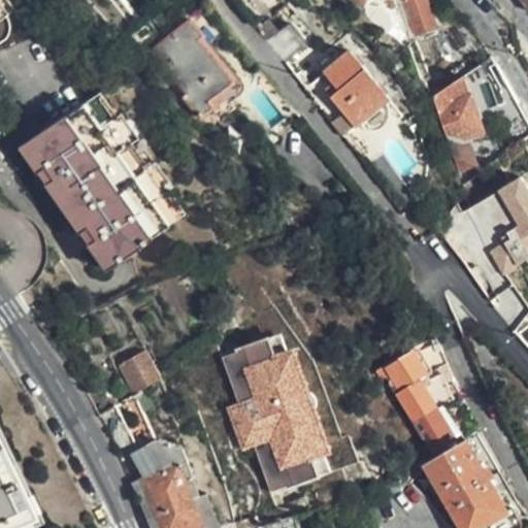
[(435,26),(426,0),(405,0),(417,32),(435,26)]
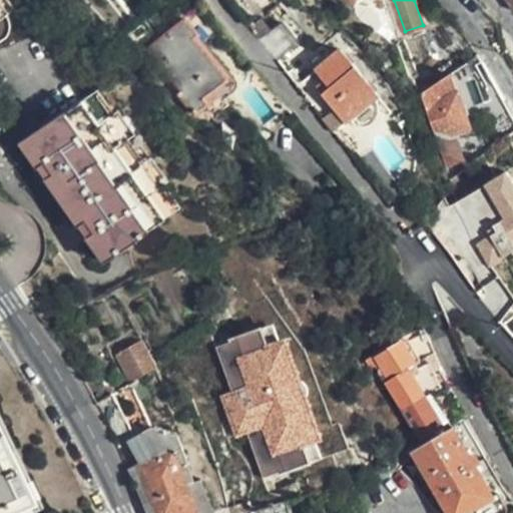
[(512,0),(504,0),(512,10),(512,9),(512,0)]
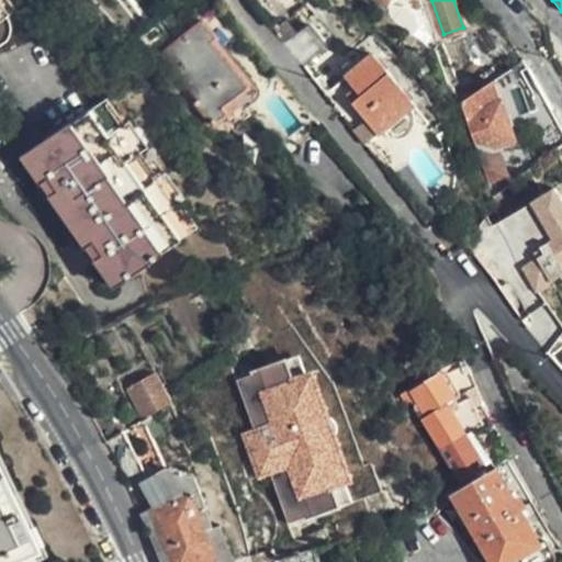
[(236,98),(254,82),(202,20),(161,54),(199,98),(193,102),(218,131),(223,127),(228,134),(251,115),(246,109),(236,98)]
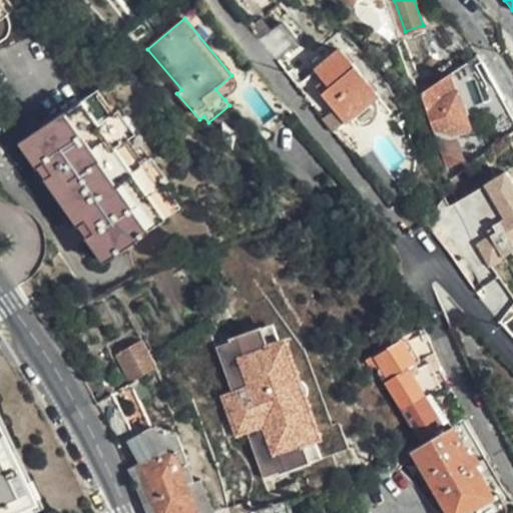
[(284,24),(261,40),(276,60),(297,42),(284,24)]
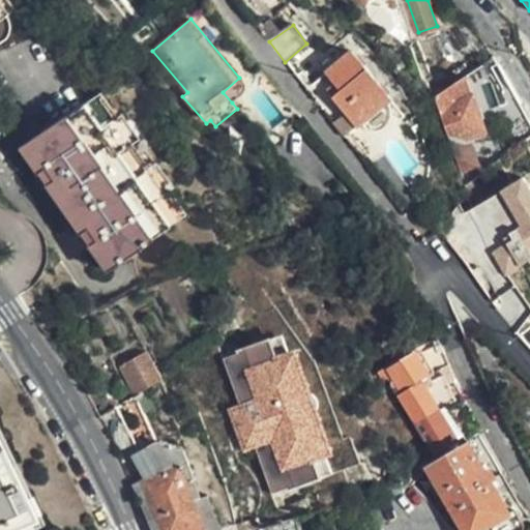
[(475,45),(460,25),(440,40),(454,60),(475,45)]
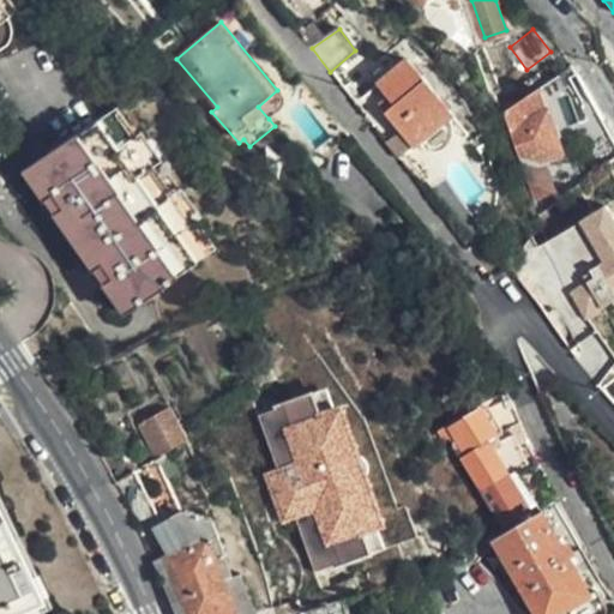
[(356,104),(398,158),(416,144),(451,118),(453,116),(411,62),(356,104)]
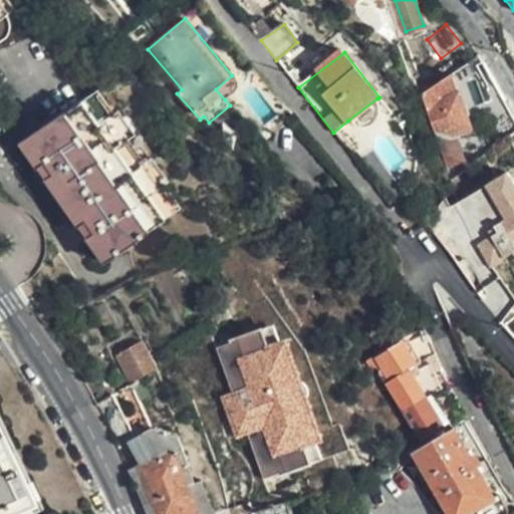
[(453,71),(423,94),(440,150),(453,168),(468,157),(456,139),(470,127),(453,71)]
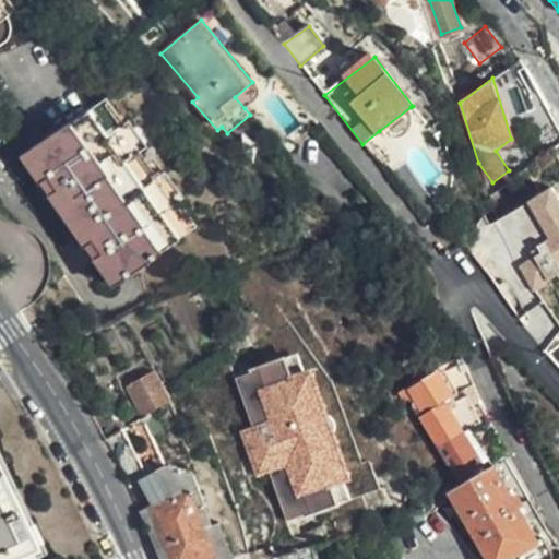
[(235,97),(245,108),(257,98),(259,94),(259,91),(258,88),(252,82),(235,97)]
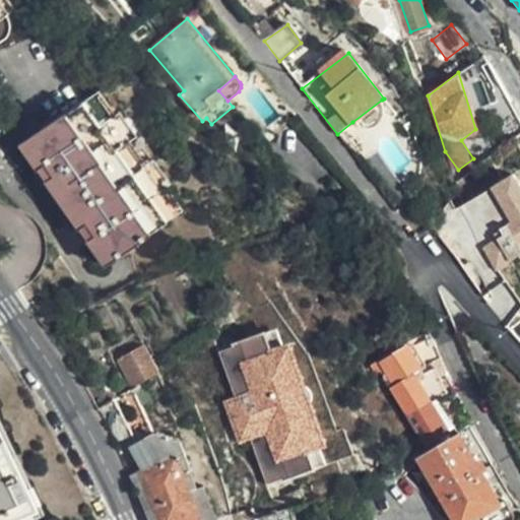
[(105,118),(108,116),(92,93),(83,99),(100,122),(105,118)]
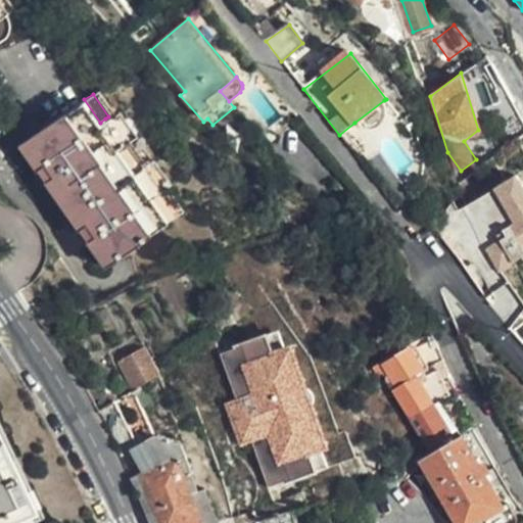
[(155,192),(140,170),(124,145),(105,119),(100,123),(84,99),(11,149),(28,175),(35,170),(42,181),(37,185),(72,235),(77,231),(85,242),(79,246),(95,270),(115,256),(169,220),(151,194),(155,192)]
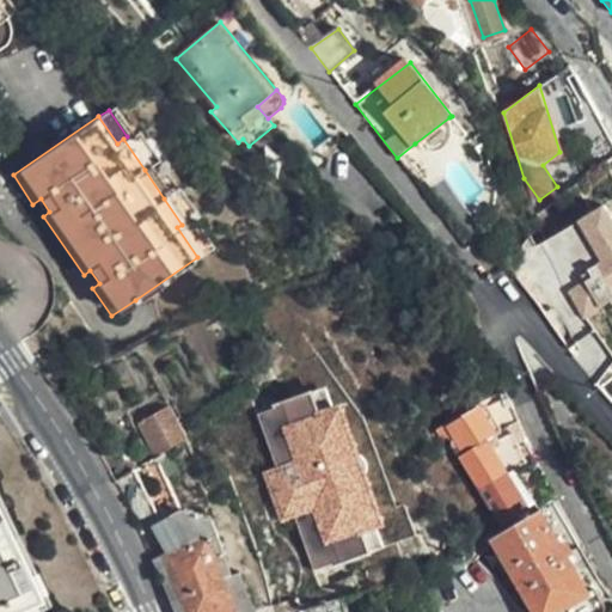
[(450,117),(415,144),(417,146),(424,152),(433,153),(441,151),(446,148),(450,144),(454,136),(454,127),(452,121),(450,117)]
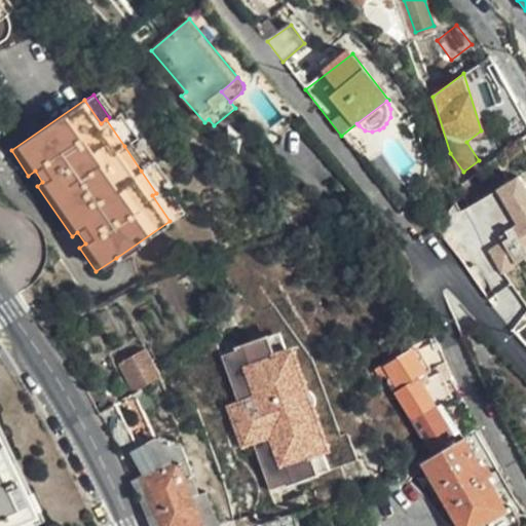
[(513,137),(525,127),(525,116),(519,103),(500,115),(513,137)]
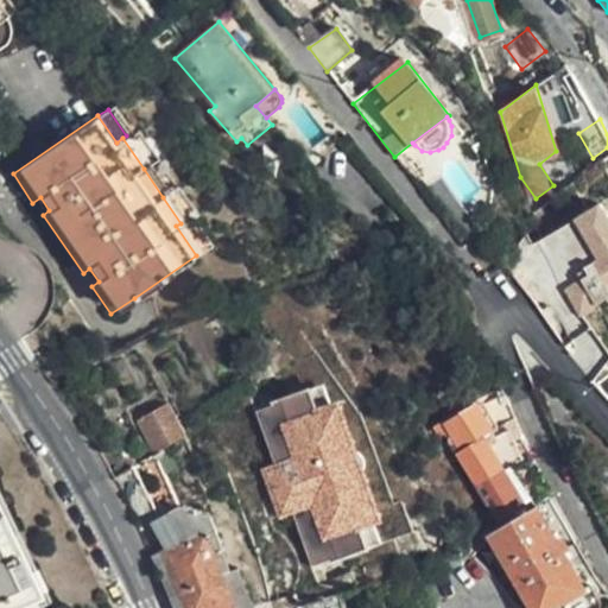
[(122,138),(144,169),(152,163),(131,134),(126,135),(122,138)]
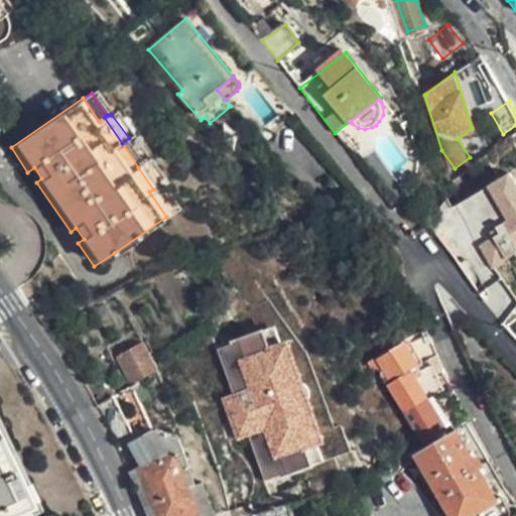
[(146,161),(138,167),(153,189),(156,187),(161,182),(146,161)]
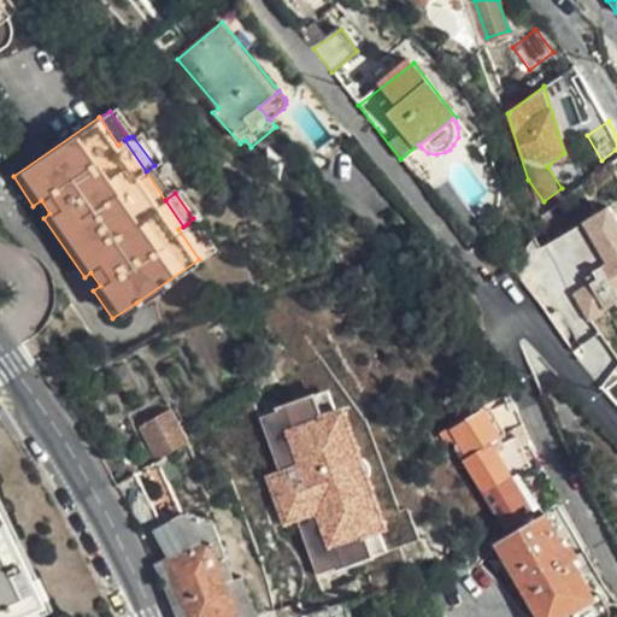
[(616,203),(547,240),(588,317),(616,301),(616,203)]
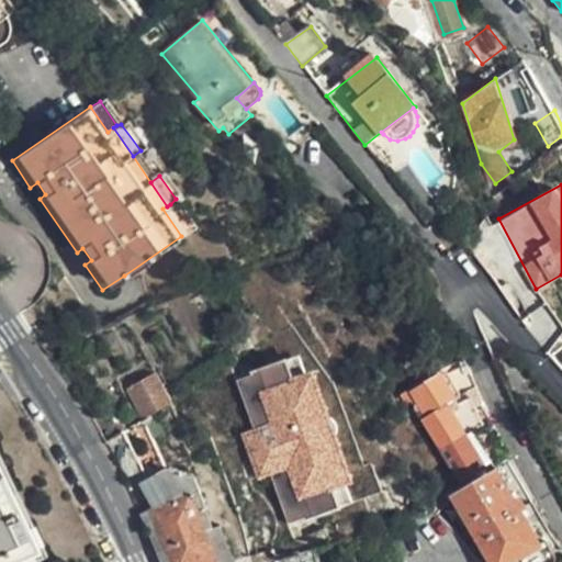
[(170,204),(167,206),(163,209),(181,236),(189,231),(170,204)]
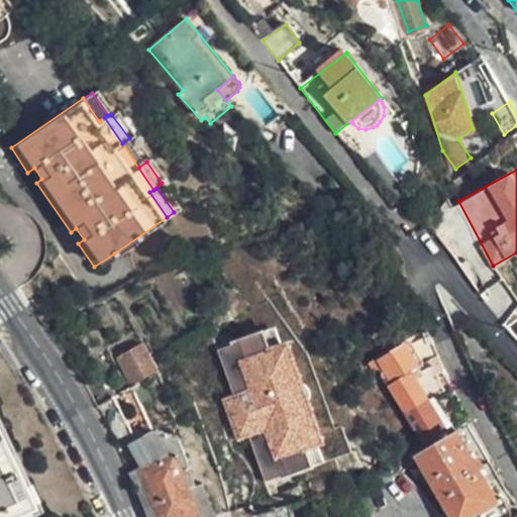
[(264,333),(270,351),(278,348),(282,347),(276,329),(264,333)]
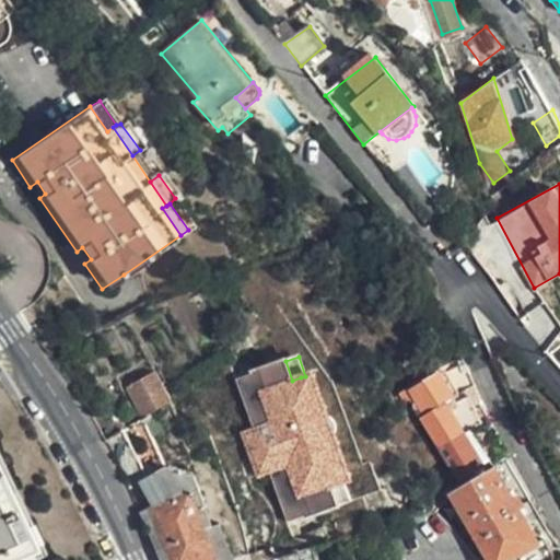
[(304,521),(338,509),(331,489),(339,487),(301,377),(292,381),(286,361),(253,373),(253,375),(236,381),(254,431),(248,433),(264,476),(269,474),(287,524),(303,518),(304,521)]
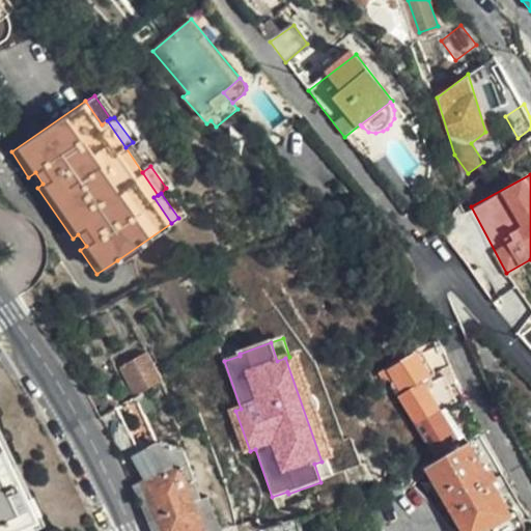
[(134,395),(160,381),(154,366),(147,354),(121,368),(134,395)]
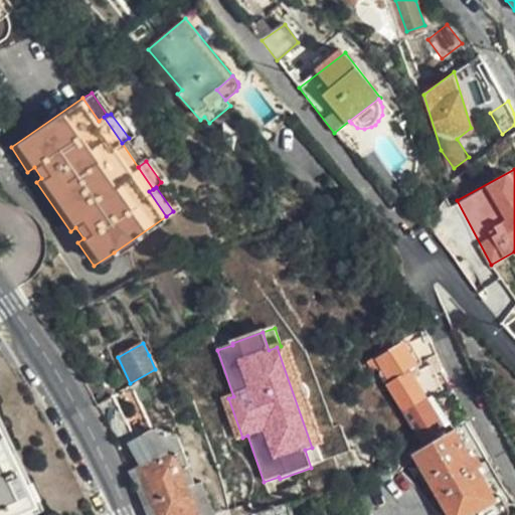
[(277,347),(312,448),(317,446),(323,444),(288,343),(281,346),(277,347)]
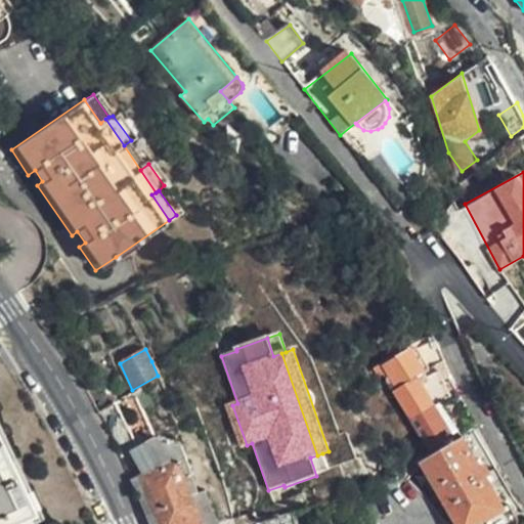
[(384,366),(383,362),(375,367),(382,382),(385,380),(392,391),(395,391),(425,373),(410,350),(384,366)]
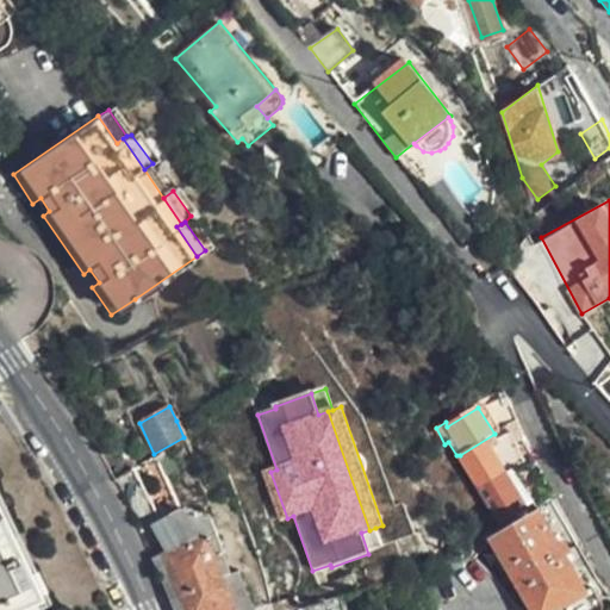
[(184,437),(185,441),(197,436),(187,416),(176,421),(184,437)]
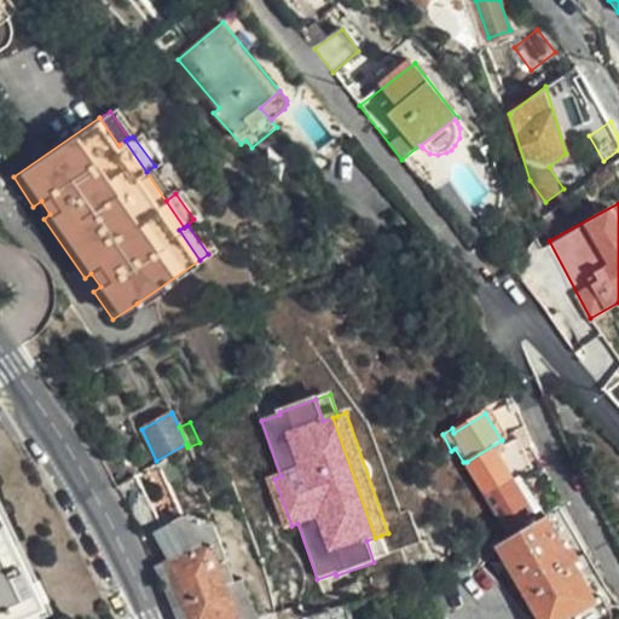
[(531,444),(524,427),(502,440),(467,462),(486,496),(527,472),(536,467),(526,446),(531,444)]
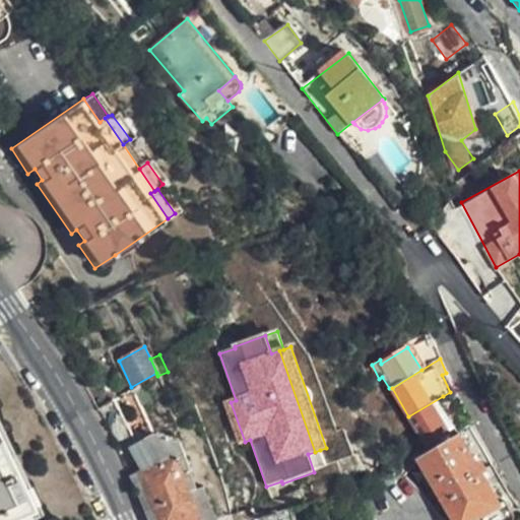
[(458,425),(443,396),(408,416),(425,445),(458,425)]
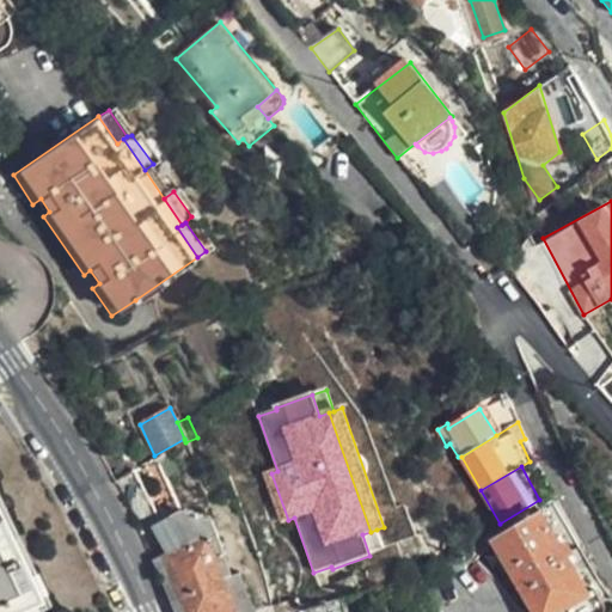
[(271,473),(265,476),(282,521),(288,520),(271,473)]
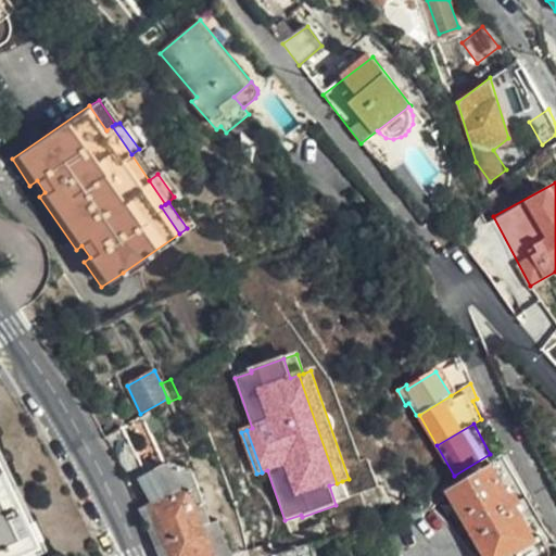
[(138,479),(151,504),(171,495),(159,467),(166,464),(160,453),(143,462),(150,471),(138,479)]
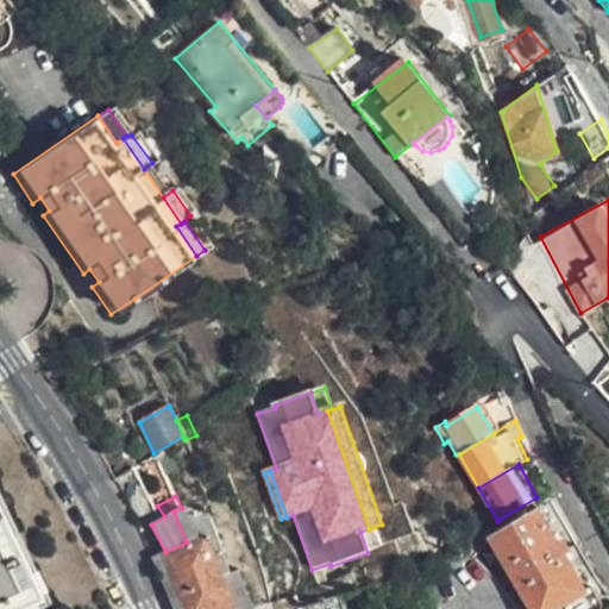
[(16,608),(43,596),(0,503),(0,608),(16,608)]
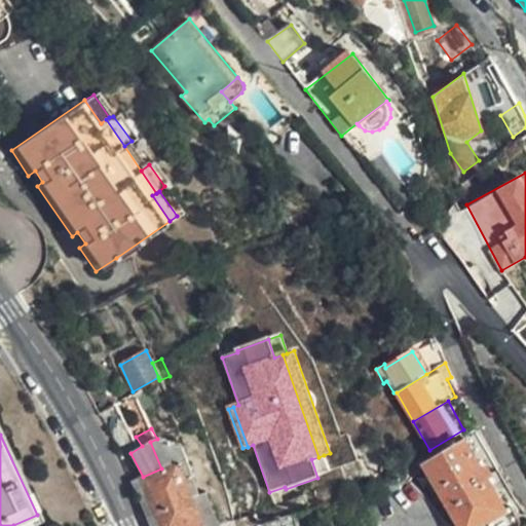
[(143,477),(163,525),(218,525),(203,493),(196,495),(180,458),(157,439),(150,442),(161,468),(143,477)]
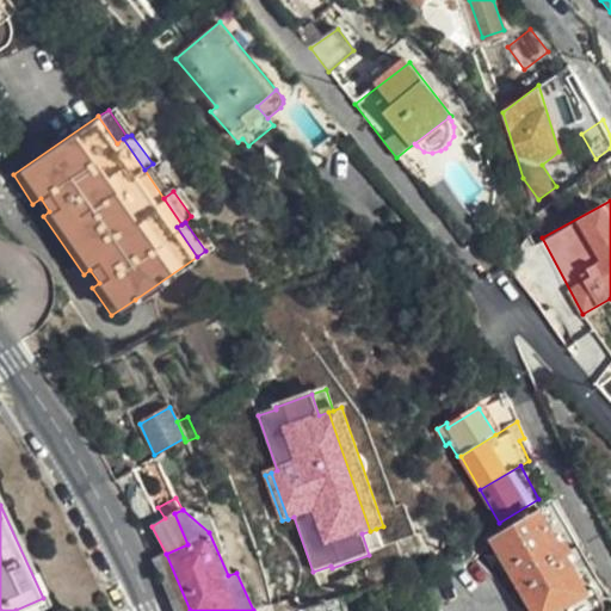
[(497,534),(494,537),(536,610),(554,610),(587,591),(541,510),(504,531),(497,534)]
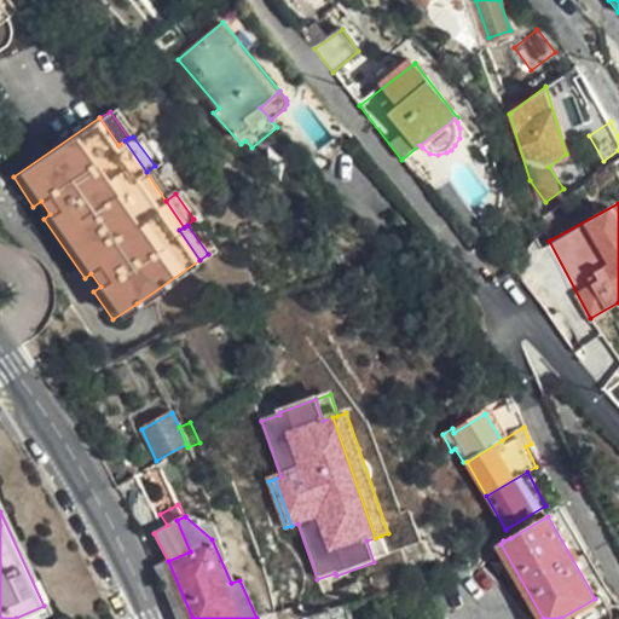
[(375,538),(366,541),(374,562),(388,557),(381,536),(375,538)]
